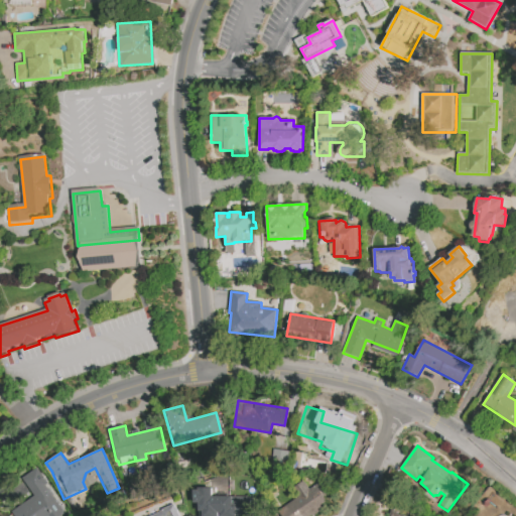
[(33,497),(10,510),(13,515),(58,515),(65,513),(37,468),(21,477),(33,497)]
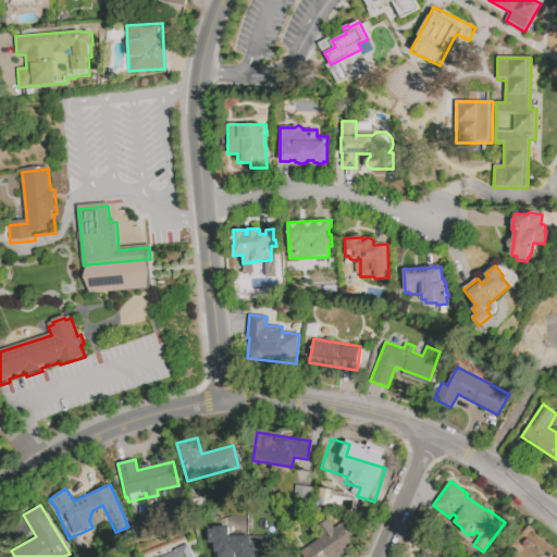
[(346,521),(354,533),(350,535),(353,539),(350,540),(351,542),(346,545),(348,549),(336,556),(302,556),(299,552),(321,537),(314,528),(327,519),(334,529),(346,521)]
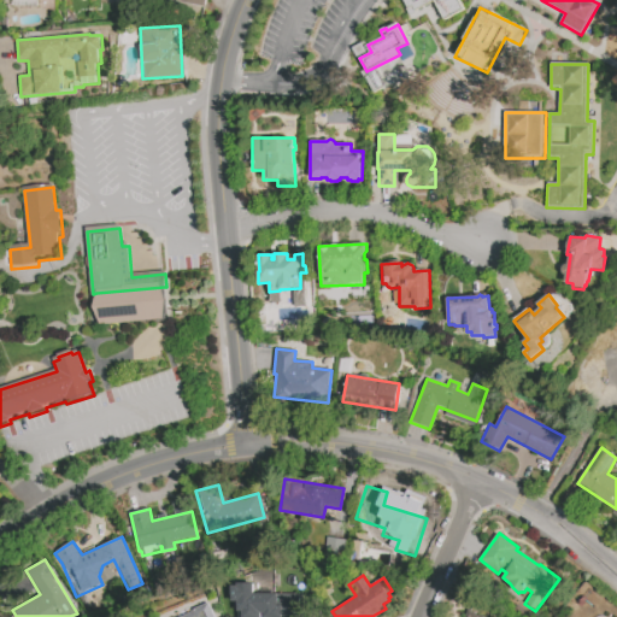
[(236,582),(256,582),(256,593),(286,593),(286,607),(272,607),(272,616),(238,616),(238,597),(233,597),(233,583),(236,583),(236,582)]
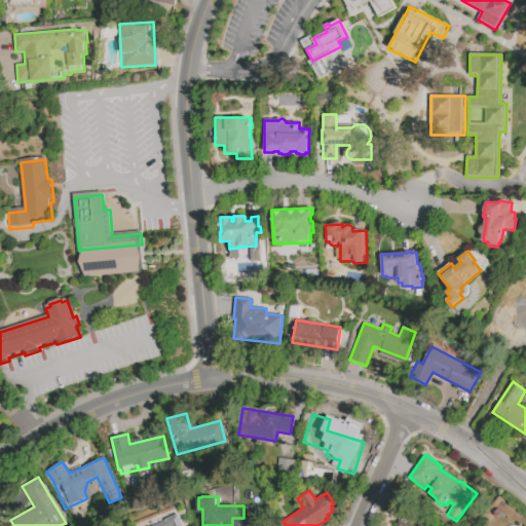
[(155,525),(164,522),(164,520),(178,514),(183,525),(155,525)]
